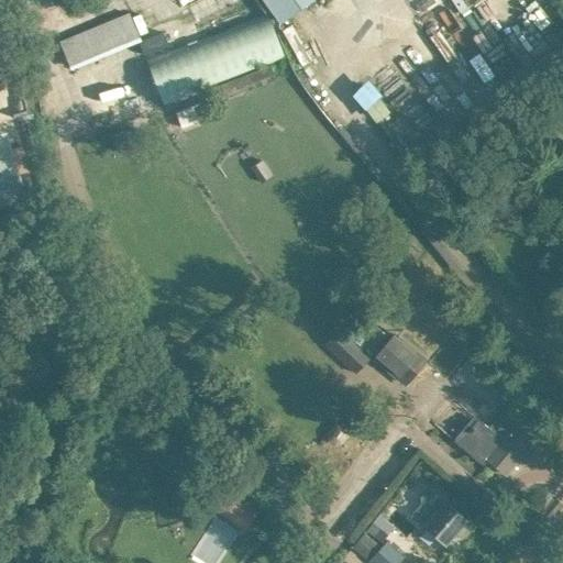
[(265,0),(282,22),(310,0),(265,0)]
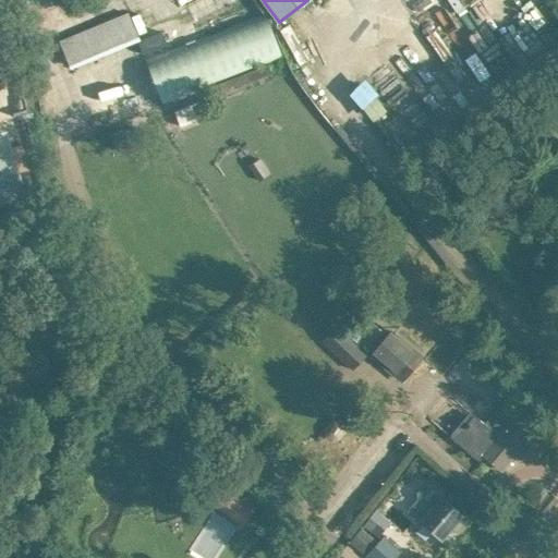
[(159,102),(280,55),(264,11),(142,59),(159,102)]
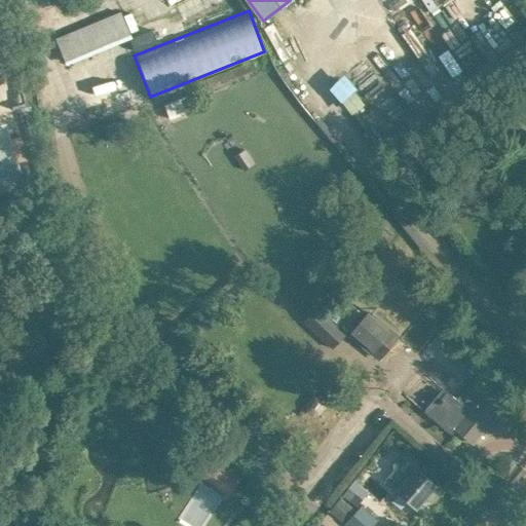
[(132,37),(129,38),(135,50),(157,41),(152,29),(132,37)]
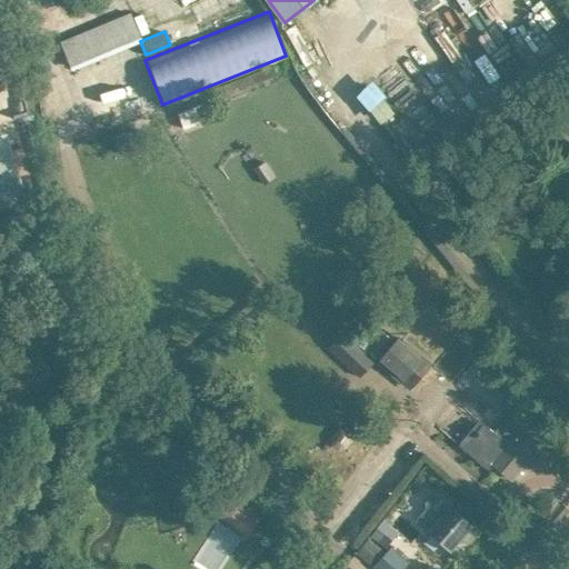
[(456,67),(475,88),(485,79),(466,58),(456,67)]
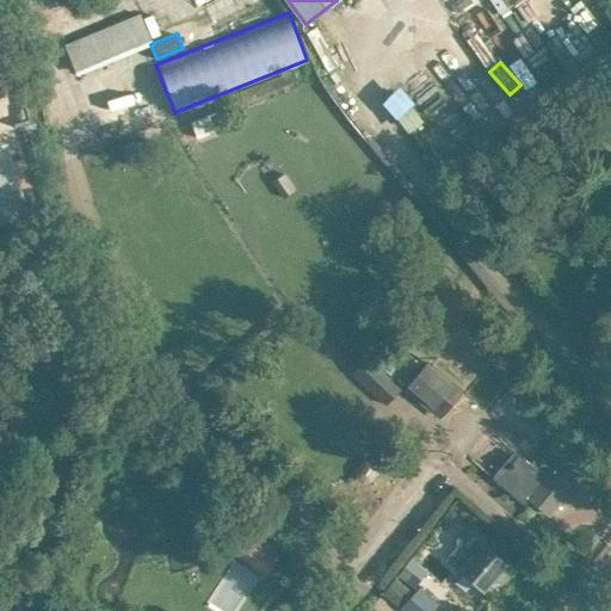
[(434,104),(420,118),(434,133),(449,118),(434,104)]
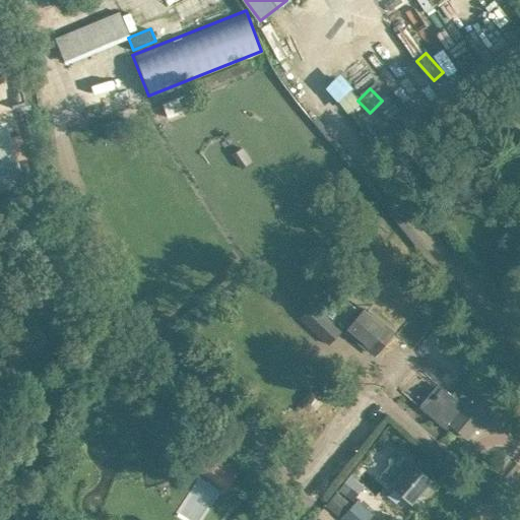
[(161,103),(163,107),(167,118),(201,105),(195,89),(161,103)]
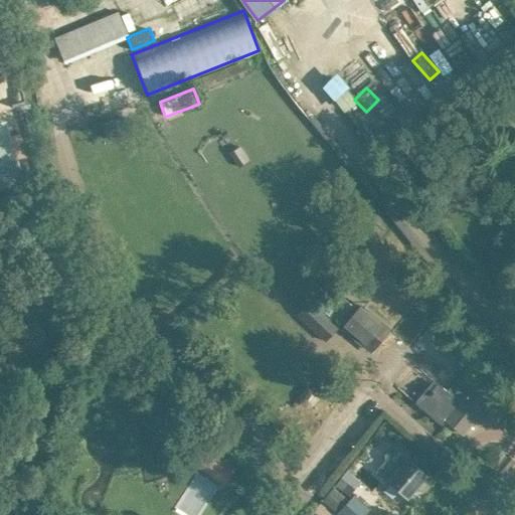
[(0,122),(0,193),(25,185),(6,121),(0,122)]
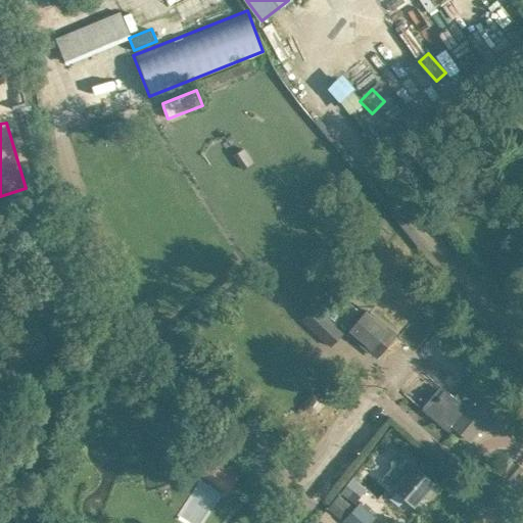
[(522,220),(515,217),(510,232),(522,237),(522,220)]
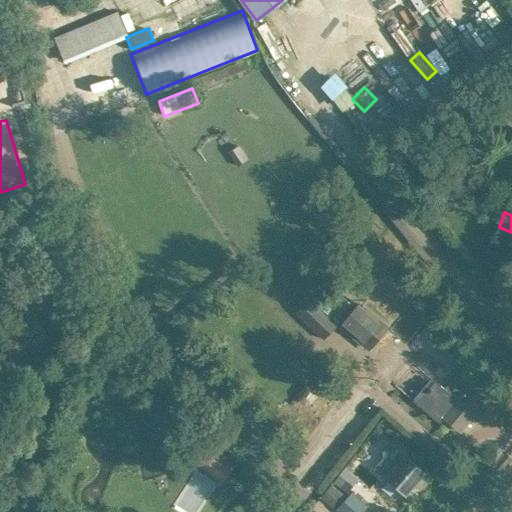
[(427,298),(398,332),(412,344),(441,310),(427,298)]
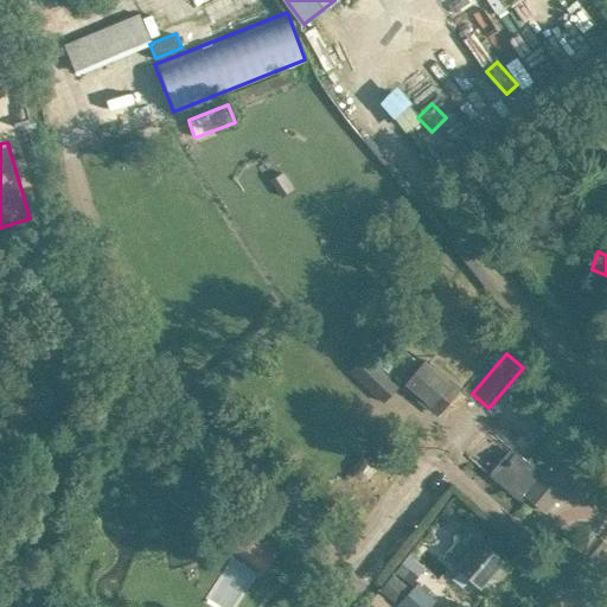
[(365,358),(352,375),(385,404),(398,387),(365,358)]
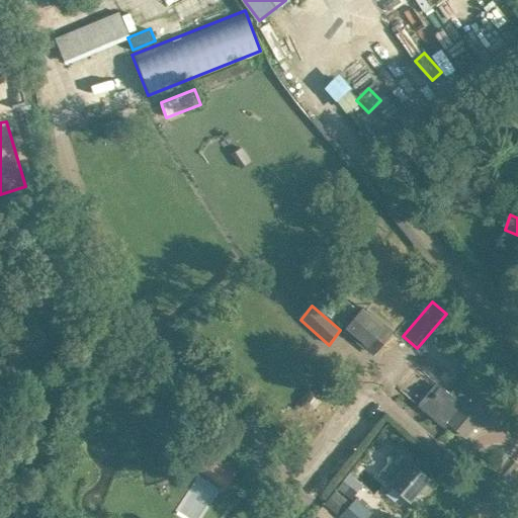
[(372,353),(394,330),(364,306),(361,309),(345,329),(372,353)]
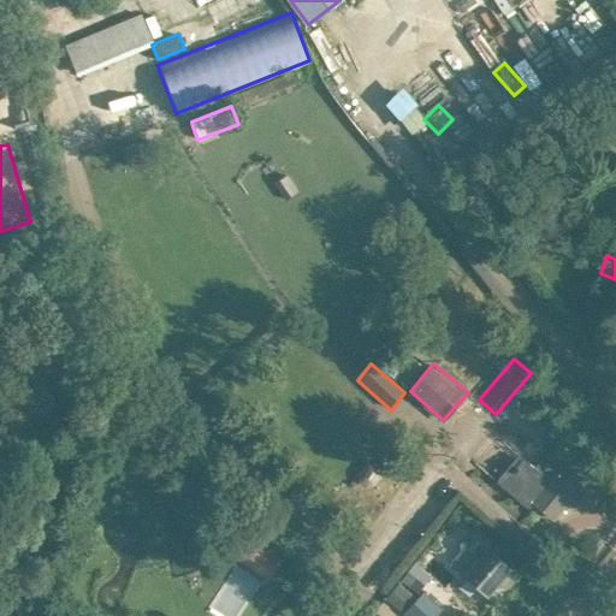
[(527,509),(533,503),(534,504),(552,519),(566,503),(563,502),(574,490),(576,491),(590,475),(569,458),(568,458),(556,448),(537,469),(521,455),(496,483),(527,509)]
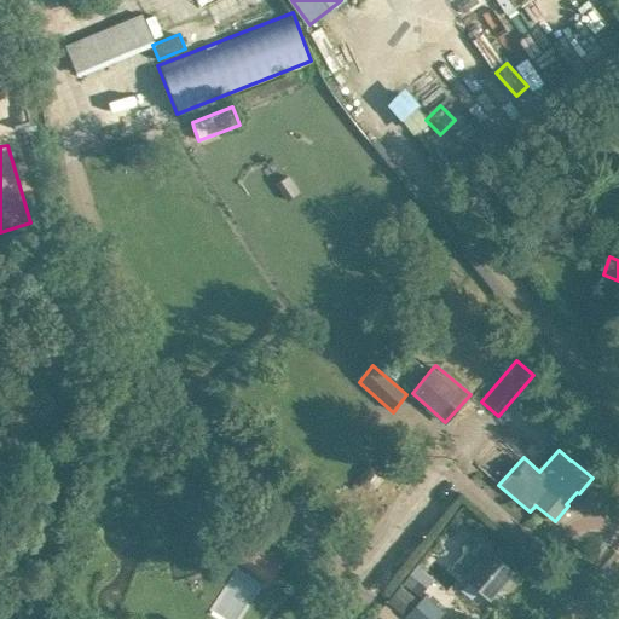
[(235,533),(221,553),(237,562),(249,543),(235,533)]
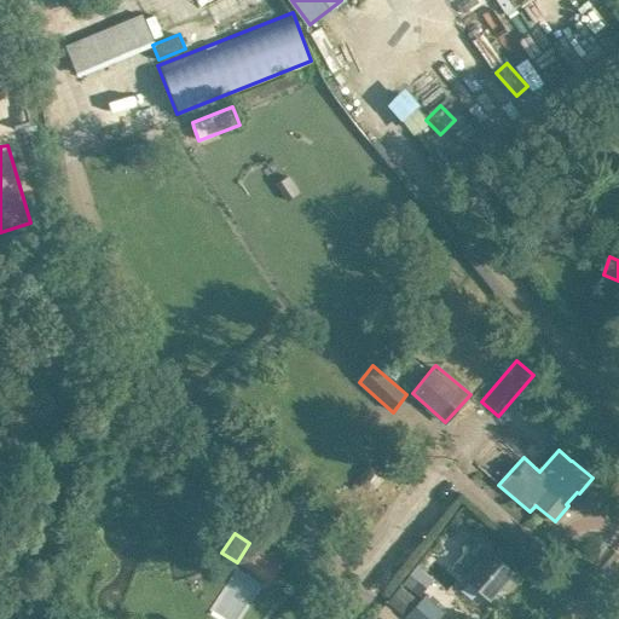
[(463,547),(463,554),(451,568),(489,600),(499,586),(505,591),(512,591),(520,582),(519,576),(501,560),(491,550),(490,544),(479,534),(472,536),(463,547)]
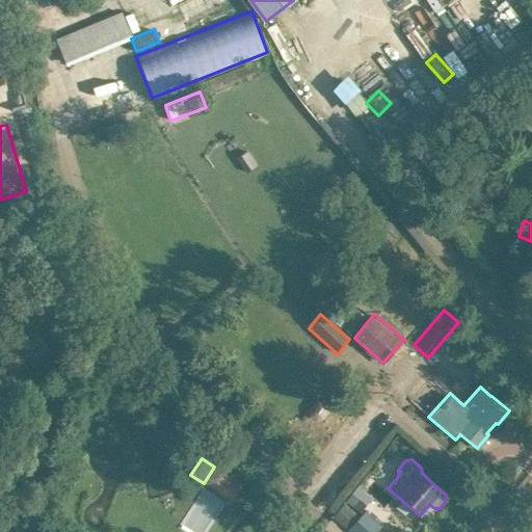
[(357,487),(347,502),(358,511),(370,497),(357,487)]
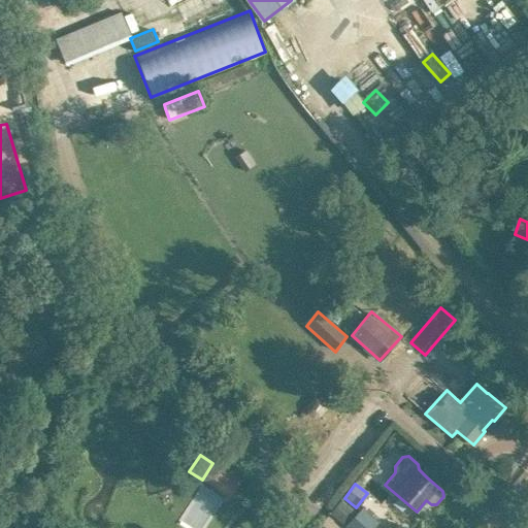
[(373,527),(378,523),(363,508),(361,506),(344,524),(347,526),(349,527),(373,527)]
